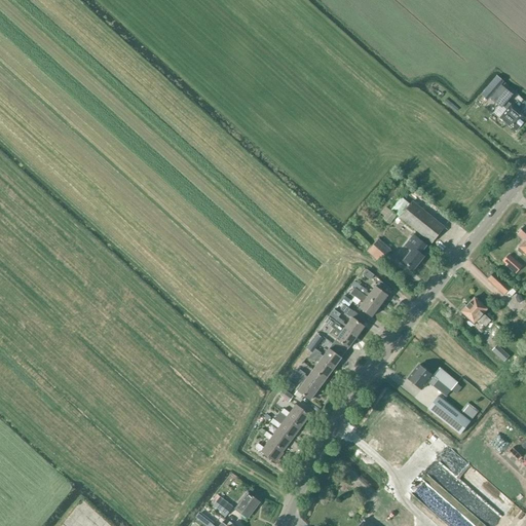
[(506,110),(499,118),(516,132),(525,118),(525,116),(511,105),(506,102),(512,95),(501,85),(490,100),(501,108),(502,107),(506,110)]
